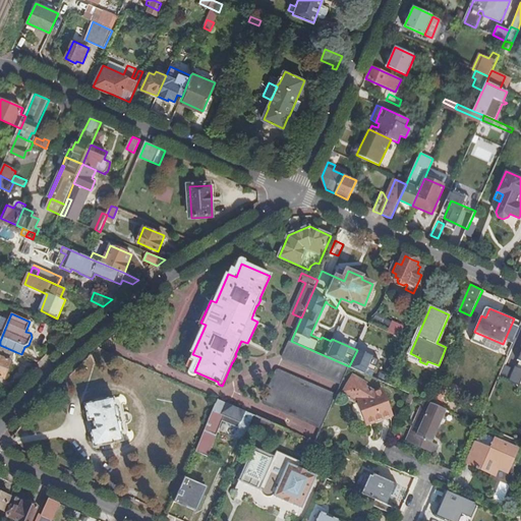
[(349,366),(291,341),(284,356),(342,382),(349,366)]
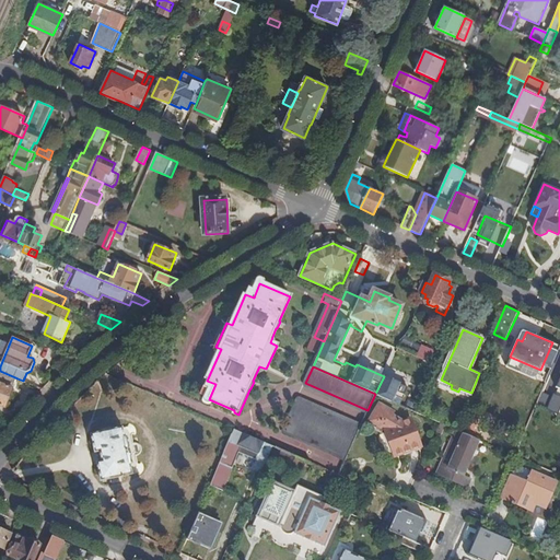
[(0,371),(0,405),(6,407),(18,378),(0,371)]
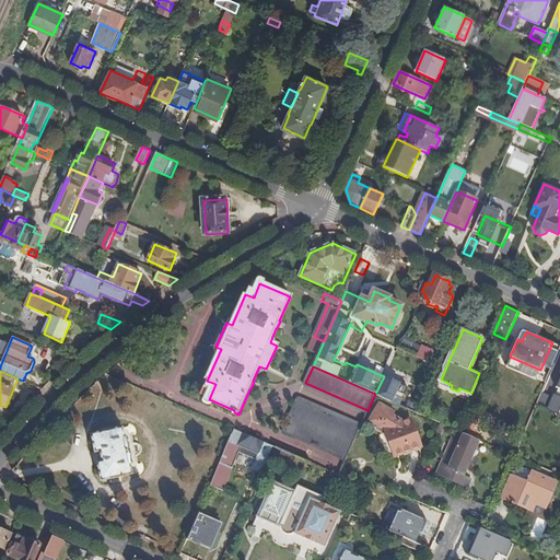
[(384,376),(375,394),(416,412),(424,394),(384,376)]
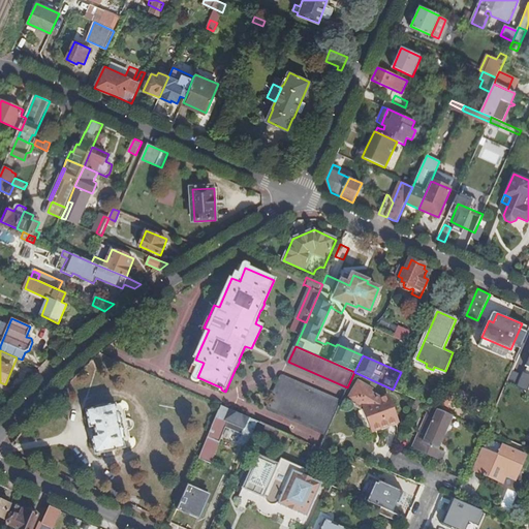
[(328,433),(340,404),(281,378),(269,406),(328,433)]
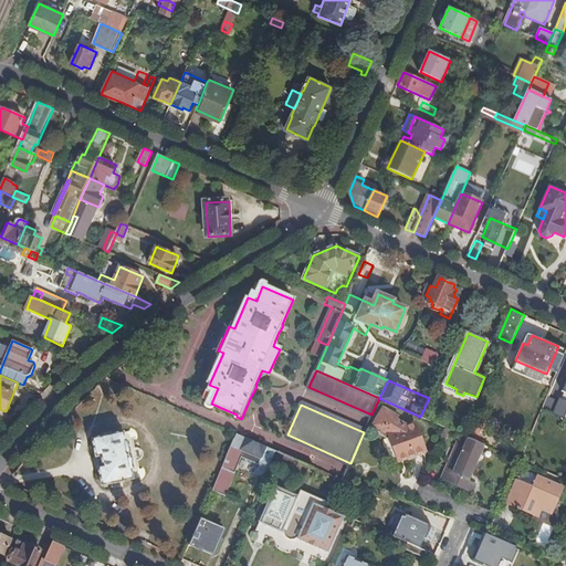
[(411,453),(412,457),(426,452),(416,423),(408,427),(397,420),(399,417),(385,409),(375,426),(389,433),(398,459),(411,453)]
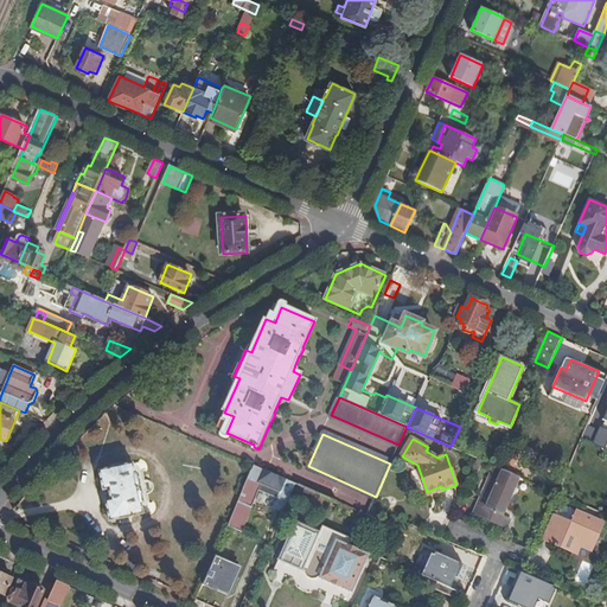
[(518,455),(511,453),(508,460),(515,464),(518,455)]
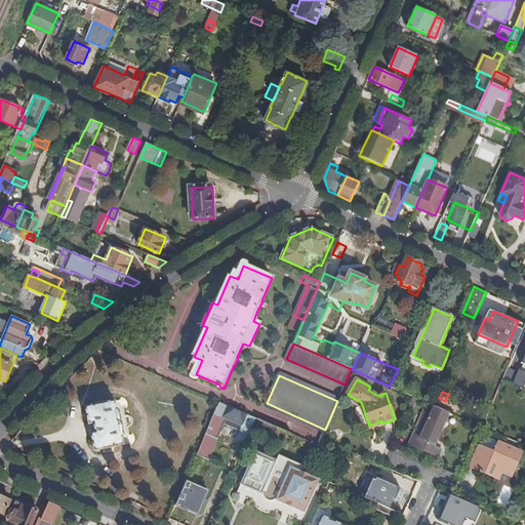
[(413,397),(408,408),(412,410),(417,399),(413,397)]
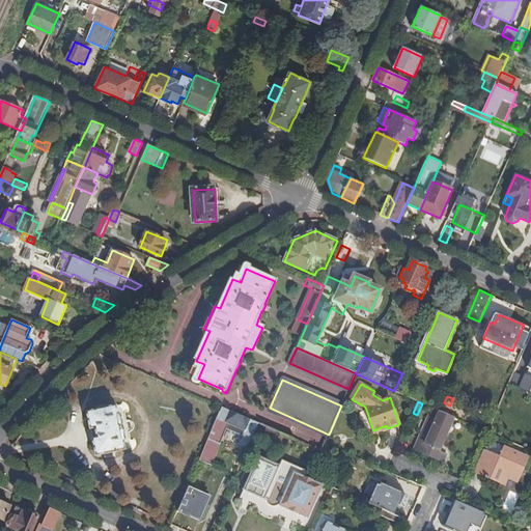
[(116,406),(87,412),(90,429),(92,429),(94,439),(93,440),(96,455),(126,450),(123,440),(124,440),(127,440),(126,432),(130,431),(130,432),(132,431),(133,430),(134,429),(135,426),(135,423),(133,421),(131,420),(128,420),(128,421),(122,421),(121,414),(119,415),(119,416),(118,416),(116,406)]
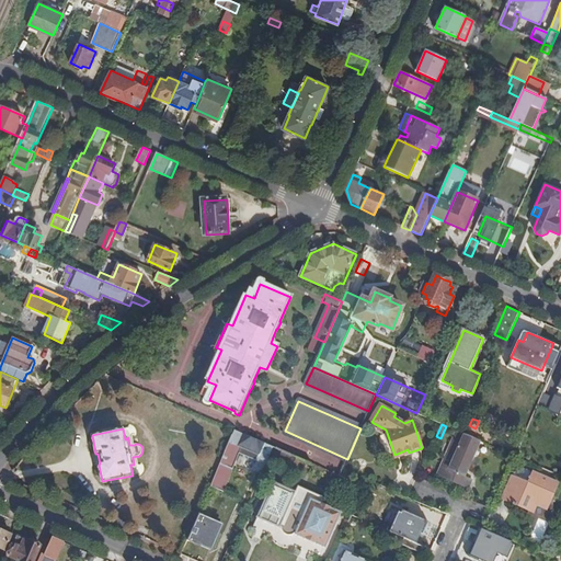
[(258,460),(266,465),(273,448),(236,431),(233,437),(212,487),(224,492),(235,469),(230,468),(240,447),(260,456),(258,460)]
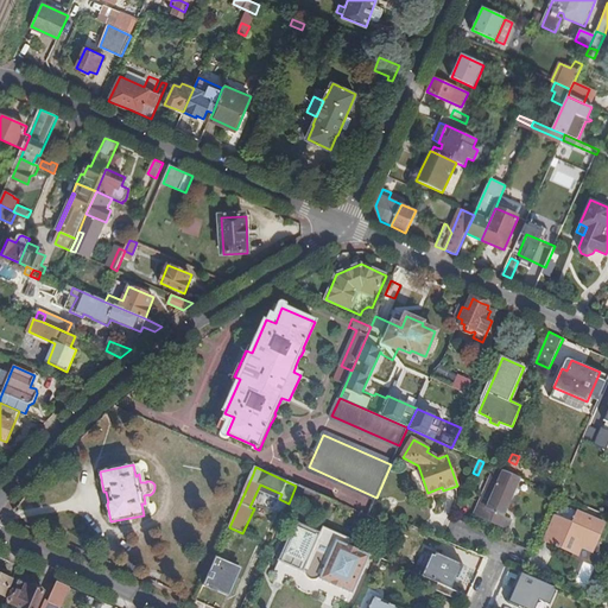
[(520,477),(504,470),(504,472),(494,468),(474,515),(507,530),(511,520),(504,517),(520,477)]
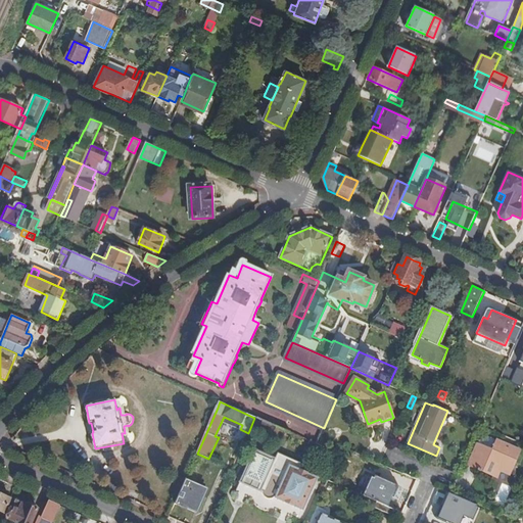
[(441,439),(453,413),(447,411),(433,444),(439,447),(443,440),(441,439)]
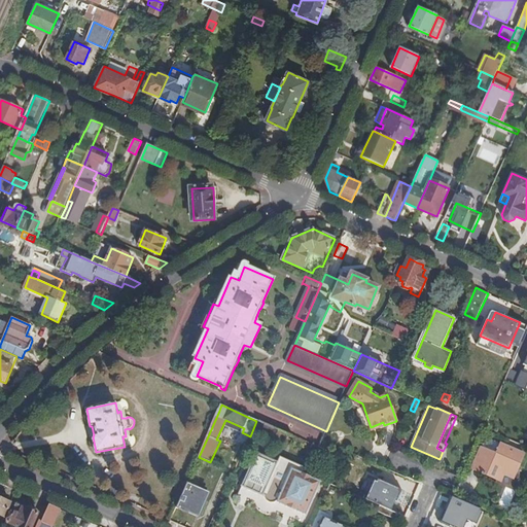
[(286,433),(267,425),(264,431),(270,434),(269,437),(281,444),(286,433)]
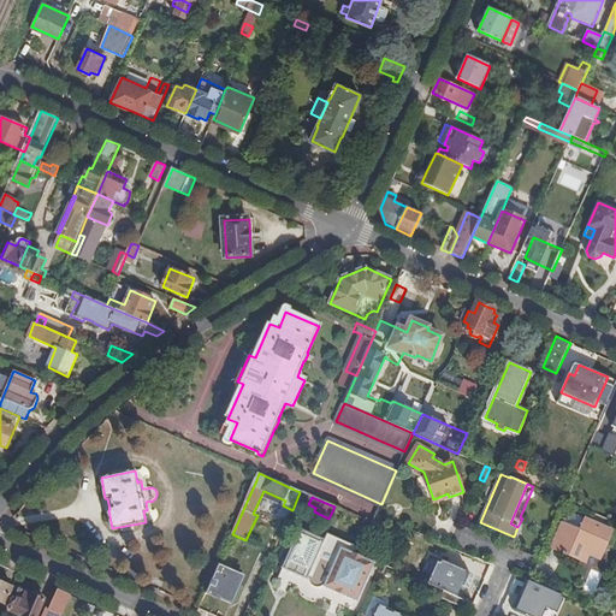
[(278,517),(288,521),(292,510),(283,505),(278,517)]
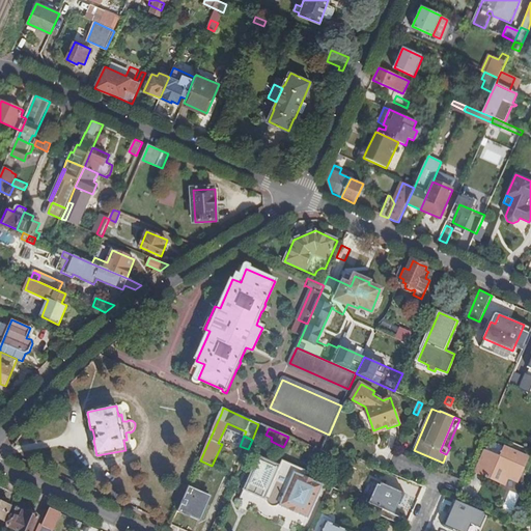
[(486,450),(485,450),(476,472),(486,477),(485,478),(488,479),(488,478),(499,482),(504,471),(520,478),(529,458),(504,448),(502,452),(503,449),(501,446),(496,444),(494,444),(491,445),(488,446),(487,448),(486,450)]
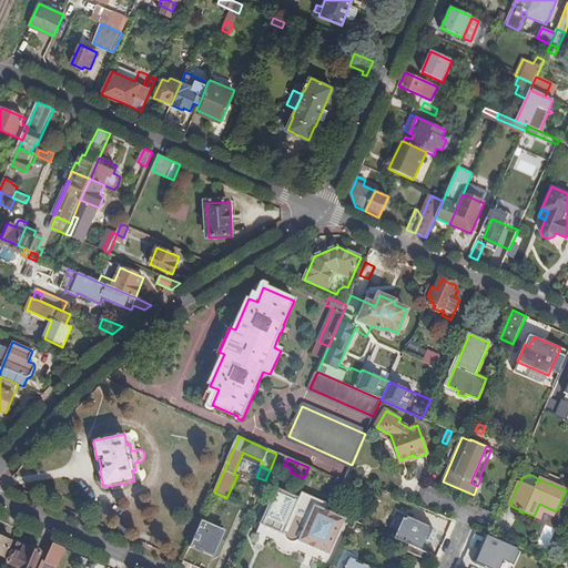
[(318,550),(330,555),(338,535),(345,519),(326,511),(330,504),(302,493),(300,498),(276,488),(261,524),(285,535),(285,536),(286,538),(288,540),(290,541),(293,543),(296,541),(298,541),(311,546),(313,541),(321,545),(318,550)]
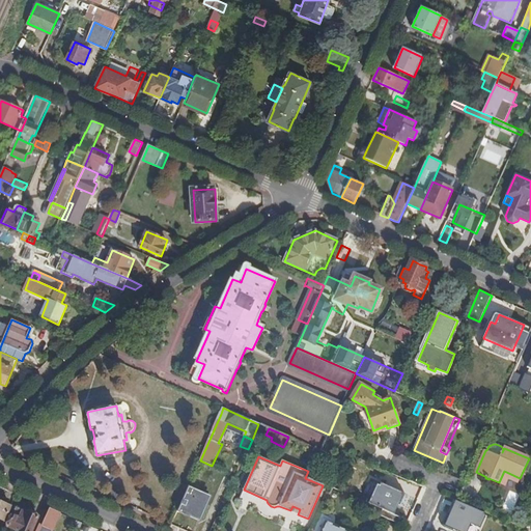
[(518,482),(520,478),(504,471),(499,482),(505,485),(509,478),(518,482)]
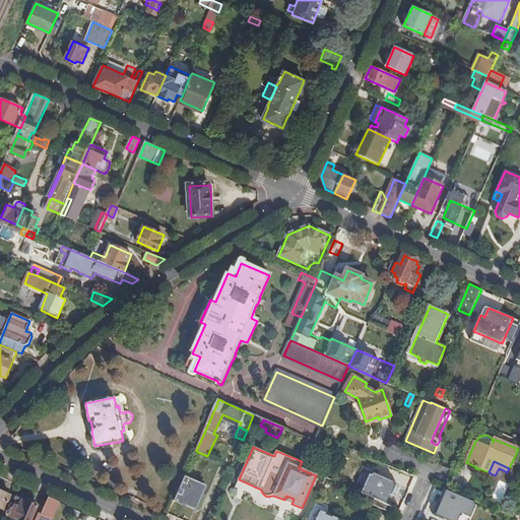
[(415,477),(415,476),(402,471),(387,505),(392,507),(401,511),(410,490),(415,477)]
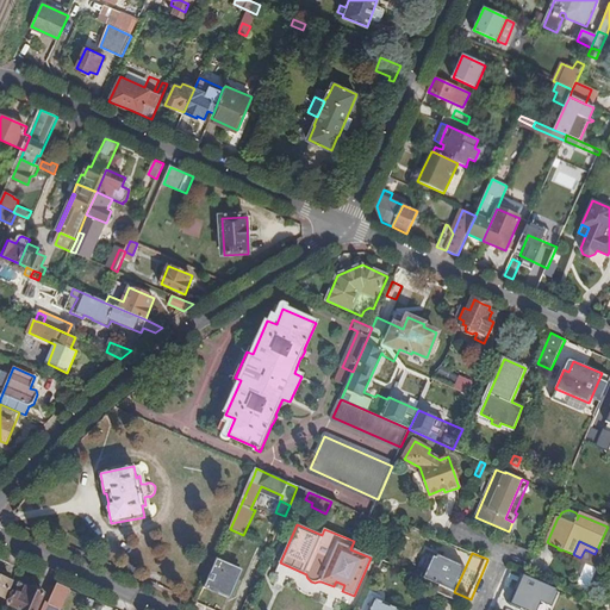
[(212,571),(219,574),(224,561),(217,558),(212,571)]
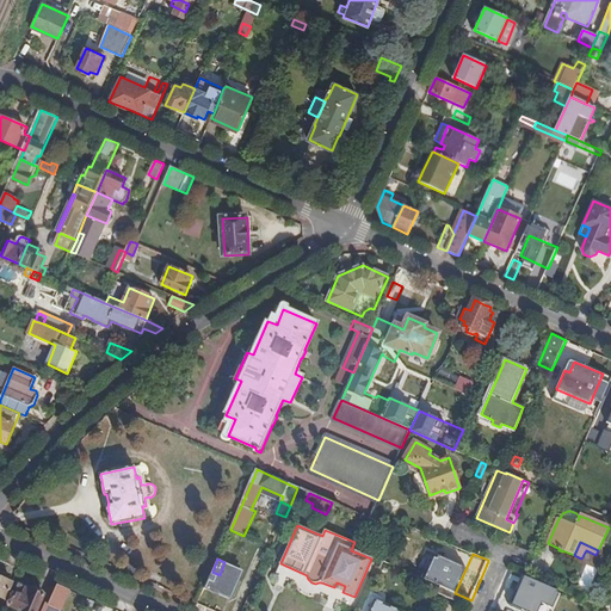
[(205,587),(215,591),(221,576),(220,575),(213,572),(205,587)]
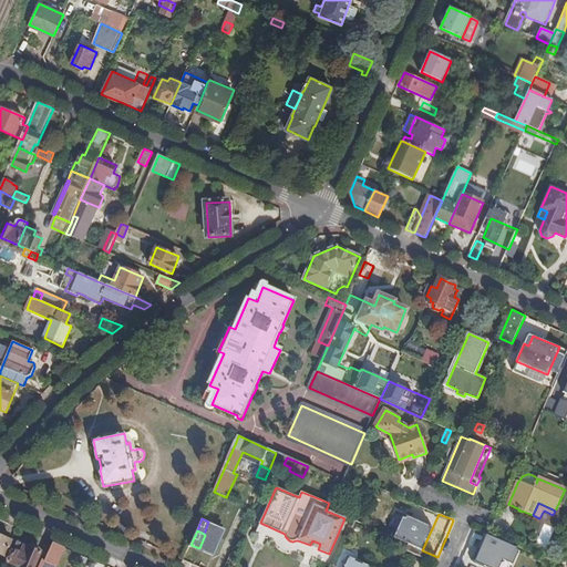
[(487,535),(483,533),(474,556),(472,562),(480,566),(483,559),(485,560),(495,538),(487,535)]
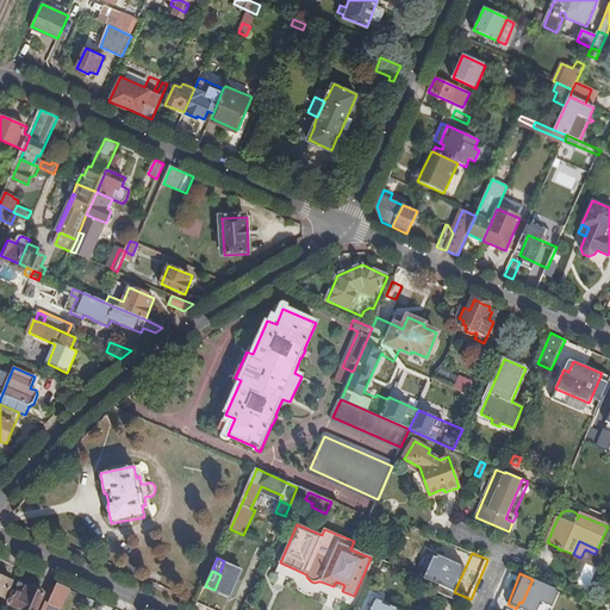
[(355,609),(360,609),(367,596),(375,579),(363,574),(354,596),(349,608),(355,609)]
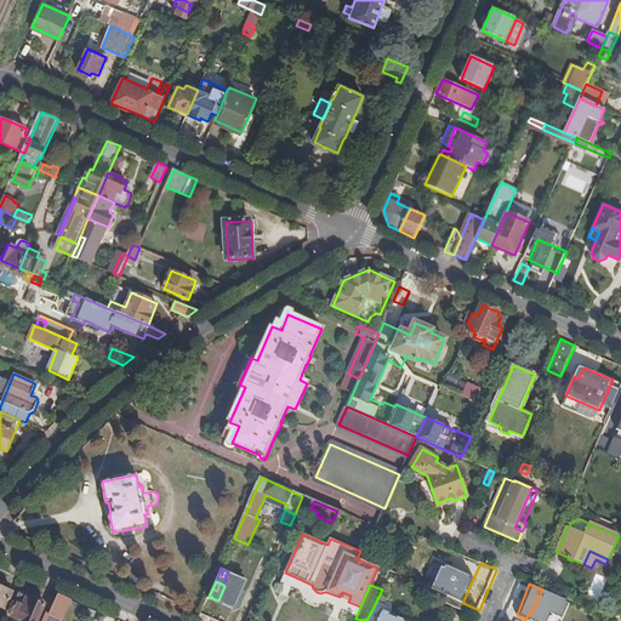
[(0,607),(6,610),(13,593),(0,587),(0,607)]
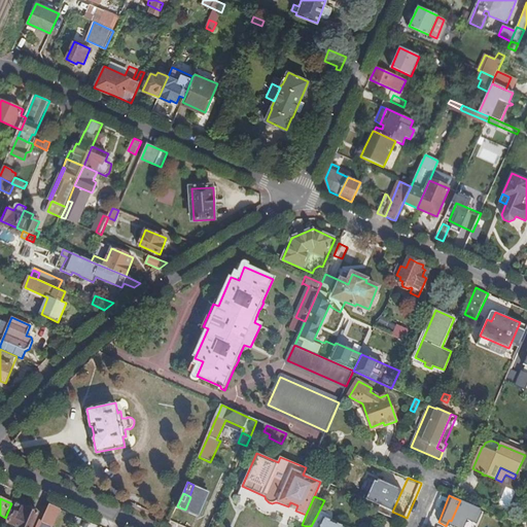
[(25,507),(16,504),(8,523),(16,526),(33,526),(39,514),(29,510),(27,514),(23,512),(25,507)]
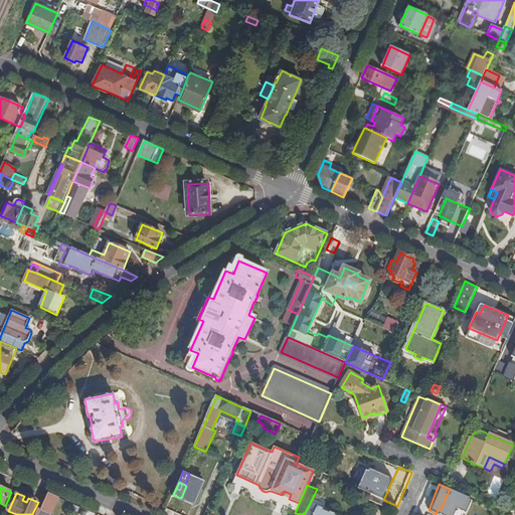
[(59,497),(50,493),(42,510),(52,514),(59,497)]
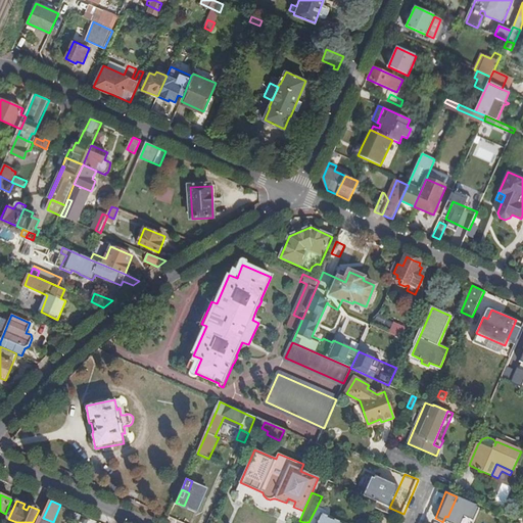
[(176,503),(173,511),(180,514),(184,506),(176,503)]
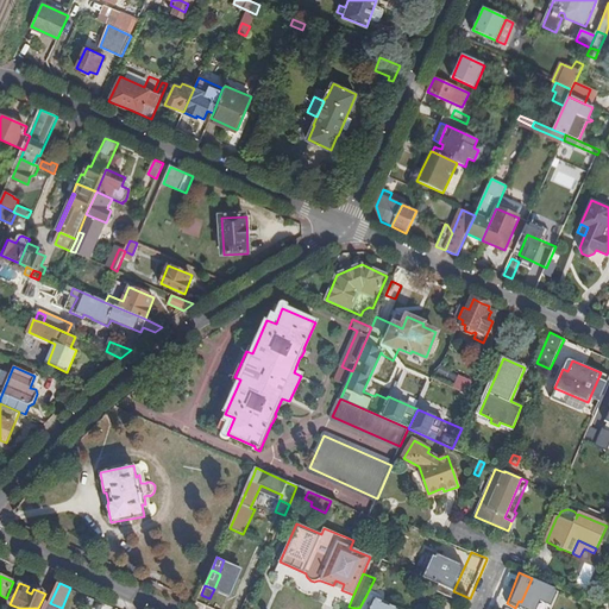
[(457,601),(459,594),(453,591),(440,585),(437,591),(457,601)]
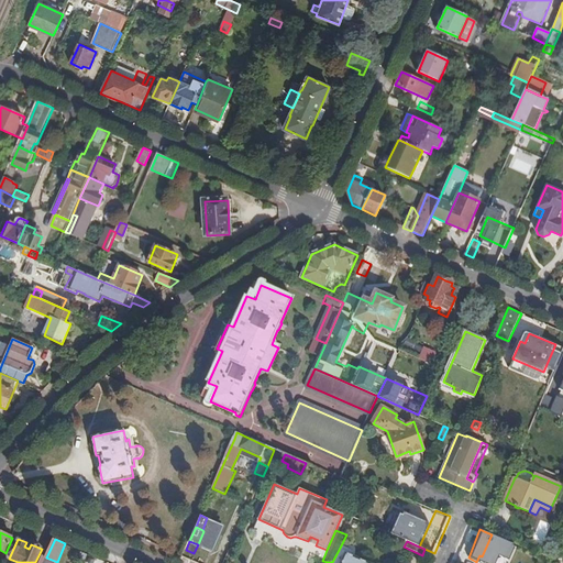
[(212,562),(223,562),(229,551),(220,547),(212,562)]
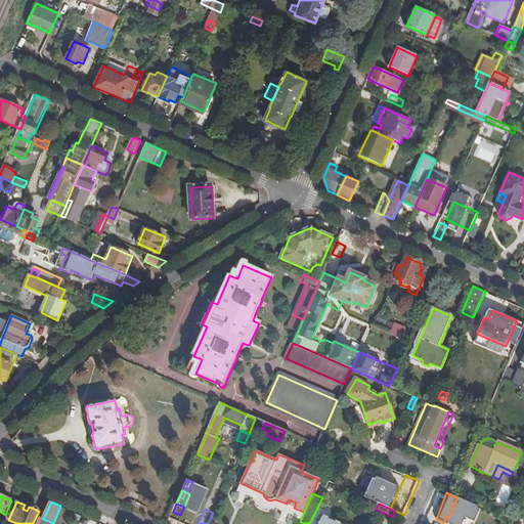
[(309,523),(342,523),(315,512),(309,523)]
